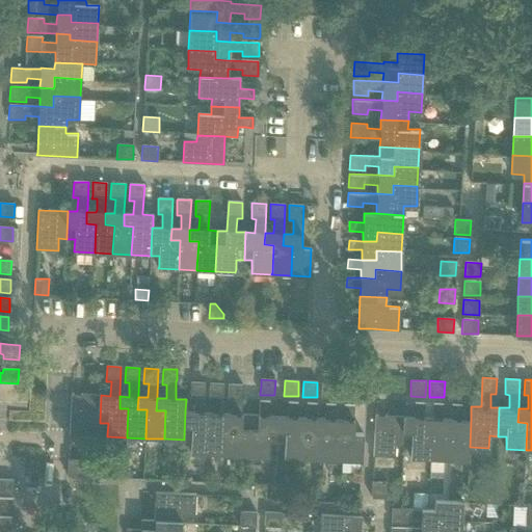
[(449,398),(462,398),(463,382),(449,381),(449,398)]
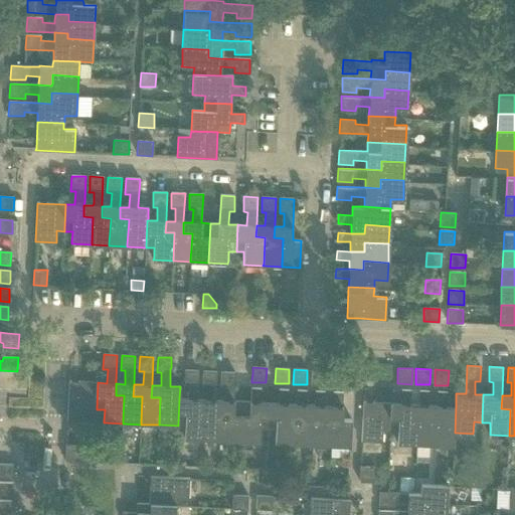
[(178,423),(178,425),(185,426),(184,437),(184,438),(203,439),(203,438),(205,411),(196,411),(197,399),(197,397),(198,371),(184,370),(184,383),(184,385),(188,385),(187,397),(187,399),(179,398),(178,423)]
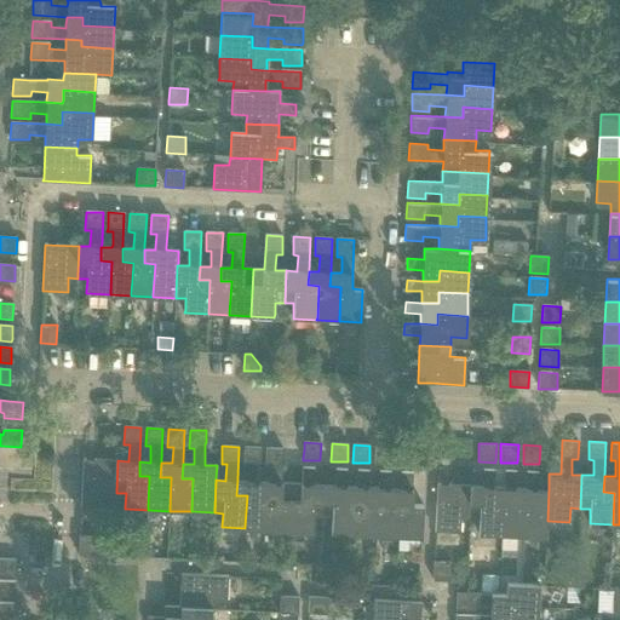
[(374,461),(374,464),(391,464),(391,463),(392,447),(375,446),(374,461)]
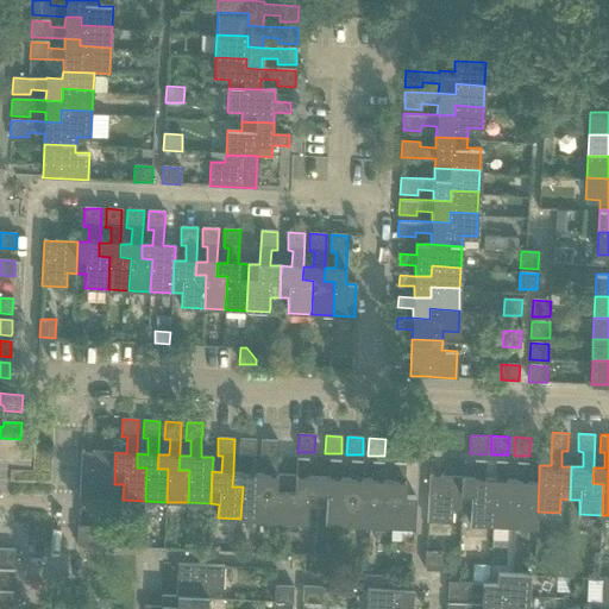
[(233,472),(232,487),(243,487),(240,518),(240,519),(263,520),(263,519),(264,488),(253,487),(255,473),(255,471),(256,440),(239,439),(239,454),(239,457),(244,457),(243,471),(243,473),(233,472)]
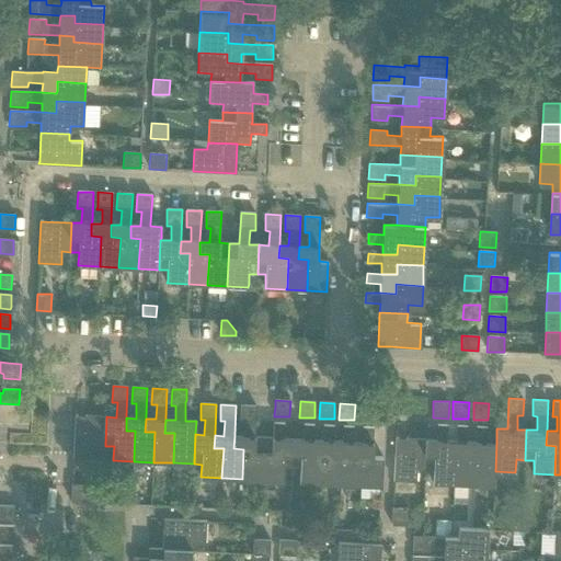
[(359,419),(359,420),(374,421),(374,420),(375,404),(359,404),(359,419)]
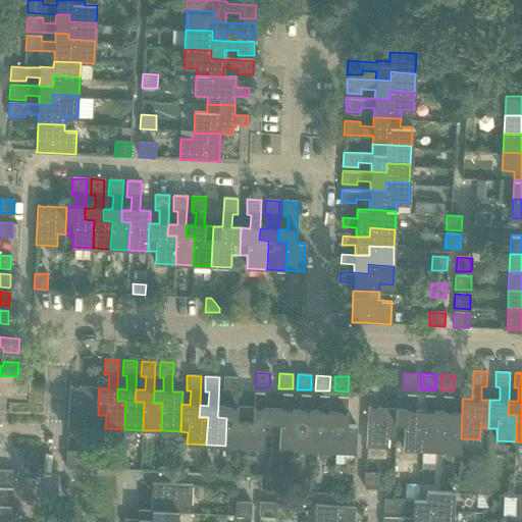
[(218,406),(217,417),(226,418),(225,445),(225,446),(244,447),(244,446),(245,419),(236,418),(237,407),(237,405),(238,377),(224,377),(223,390),(223,393),(228,393),(227,405),(227,407),(218,406)]
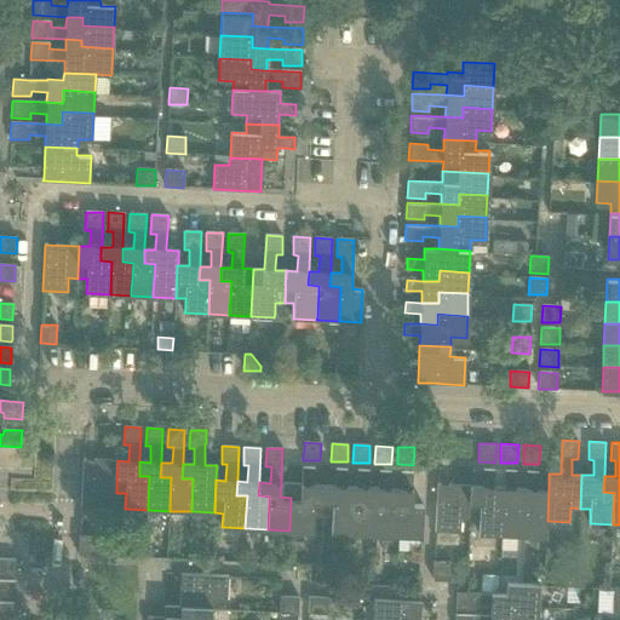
[(81,504),(81,506),(105,507),(107,505),(107,493),(116,493),(116,491),(118,460),(84,459),(81,501),(81,504)]
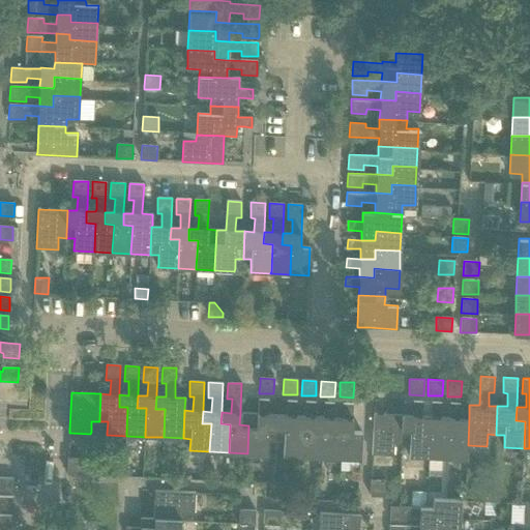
[(240,413),(239,424),(248,425),(247,452),(247,453),(266,454),(266,453),(267,441),(275,441),(276,415),(267,414),(267,412),(268,401),(259,400),(259,412),(259,414),(240,413)]
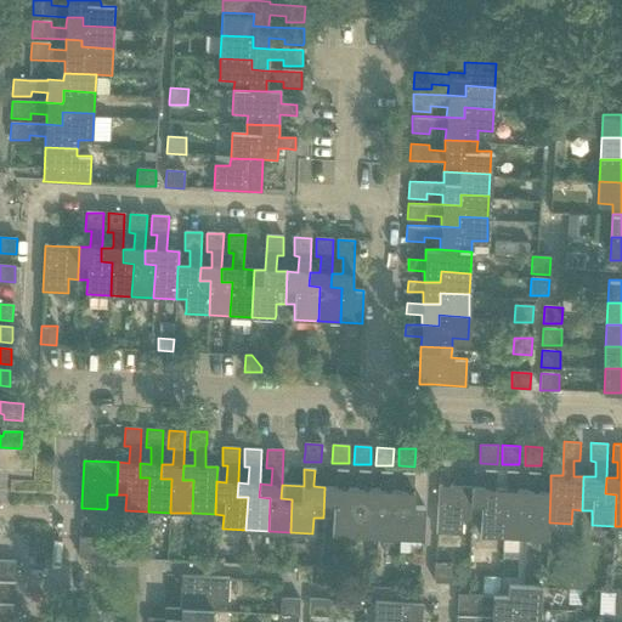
[(324,487),(323,518),(332,518),(332,532),(332,535),(356,536),(356,533),(357,503),(346,503),(348,488),(348,486),(349,471),(337,470),(337,485),(337,487),(324,487)]
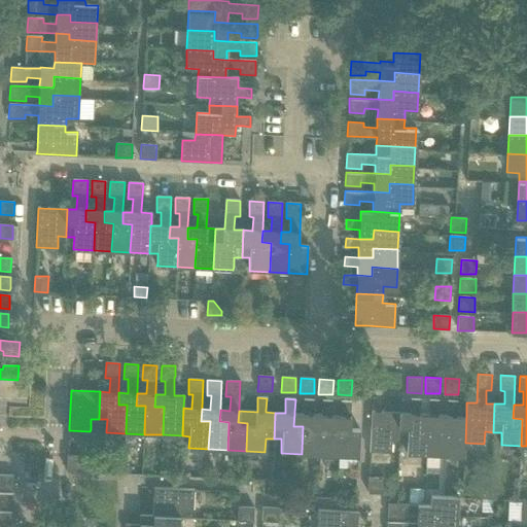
[(407,453),(427,453),(429,426),(420,426),(420,413),(421,398),(412,398),(411,413),(400,412),(399,440),(408,440),(407,453)]
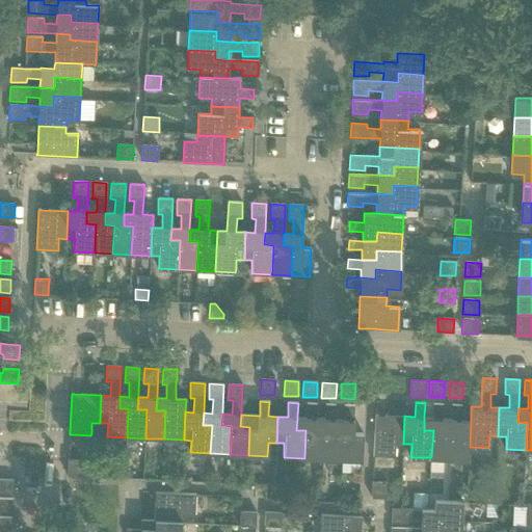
[(297,418),(296,430),(306,430),(304,456),(304,458),(323,459),(323,457),(324,431),(315,431),(316,418),(316,417),(316,404),(307,403),(307,416),(307,418),(297,418)]
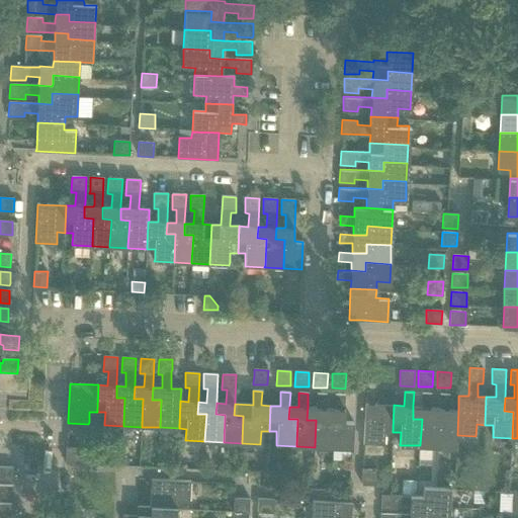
[(420,445),(438,446),(440,420),(431,420),(431,407),(432,393),(423,393),(422,407),(413,406),(413,419),(422,419),(420,445)]
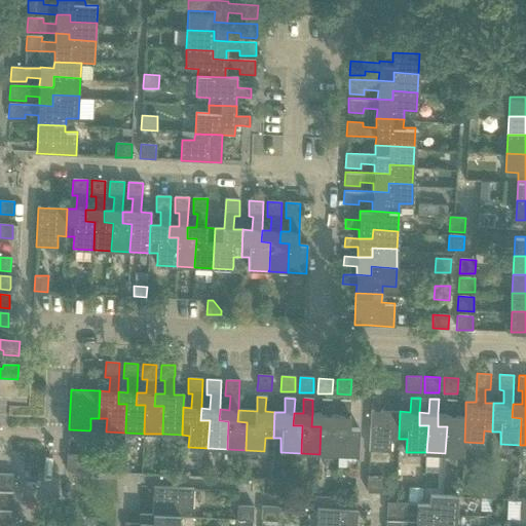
[(312,413),(311,426),(321,426),(320,452),(320,454),(337,455),(338,453),(339,427),(330,427),(331,414),(331,413),(331,401),(322,400),(322,412),(322,414),(312,413)]
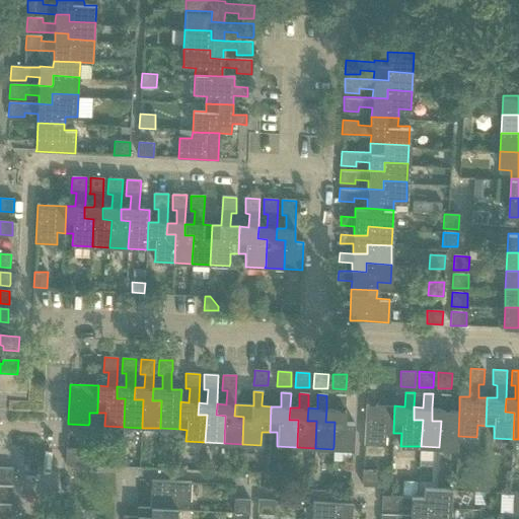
[(441,421),(439,447),(457,448),(458,436),(459,409),(450,409),(451,394),(442,394),(441,408),(432,408),(432,421),(441,421)]
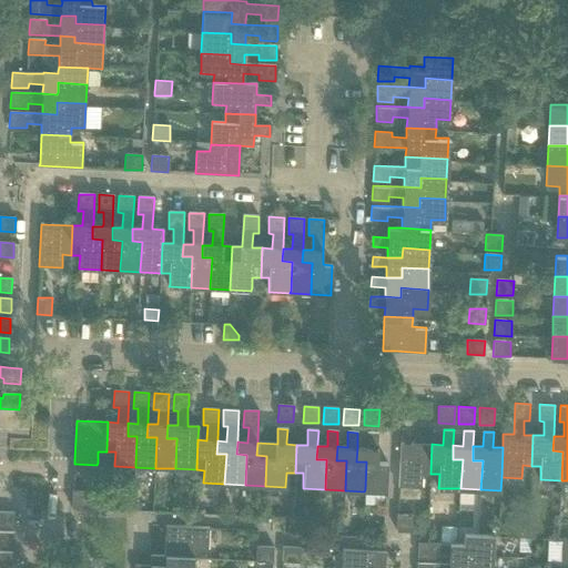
[(357,447),(356,462),(366,462),(365,489),(364,492),(385,493),(385,490),(386,463),(377,463),(377,460),(378,433),(367,433),(366,446),(366,448),(357,447)]
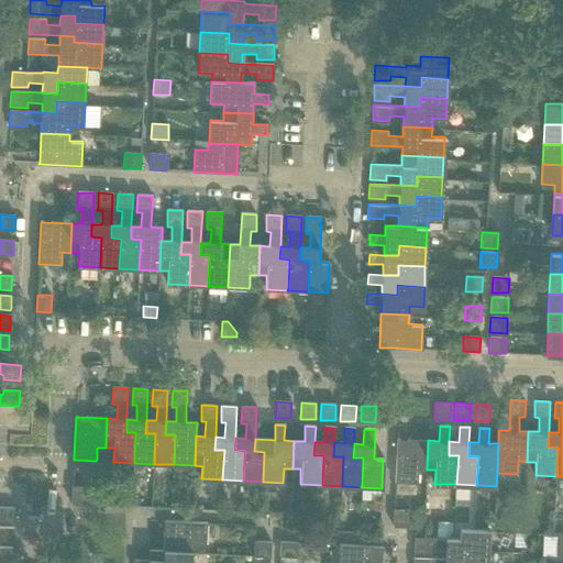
[(418,468),(427,470),(428,440),(397,439),(395,482),(417,483),(418,468)]
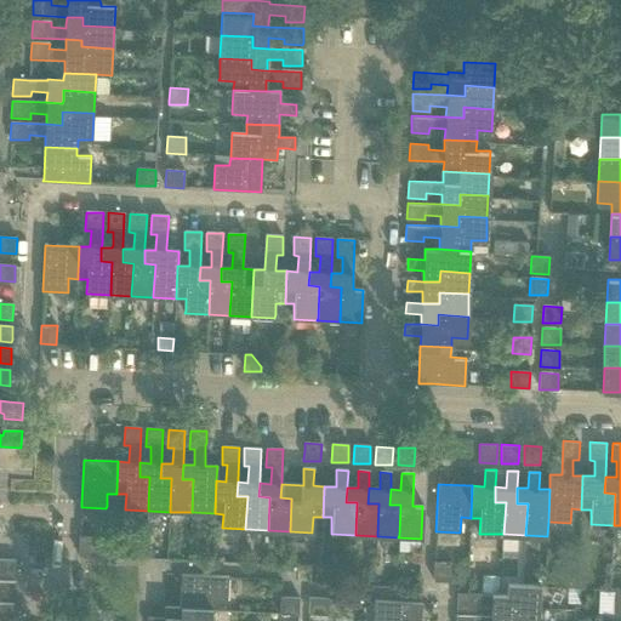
[(79,536),(78,556),(79,556),(91,556),(96,556),(96,554),(96,537),(80,536),(79,536)]
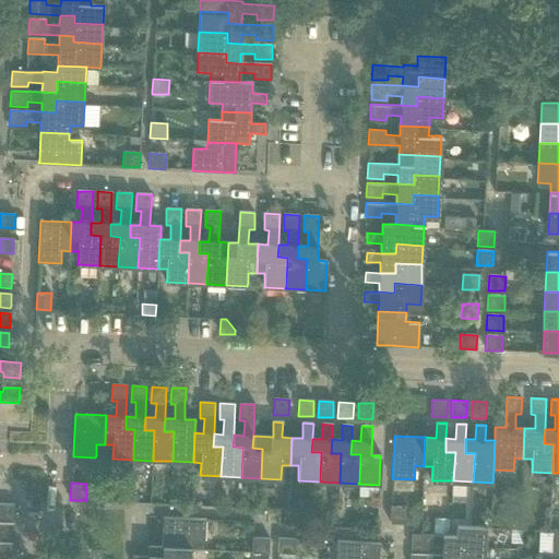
[(0,516),(14,518),(15,502),(0,501),(0,516)]
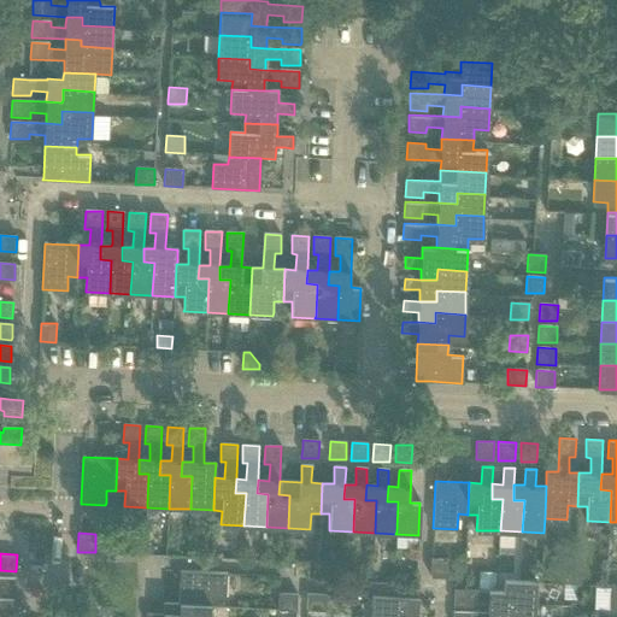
[(432,576),(446,576),(447,559),(432,558),(432,576)]
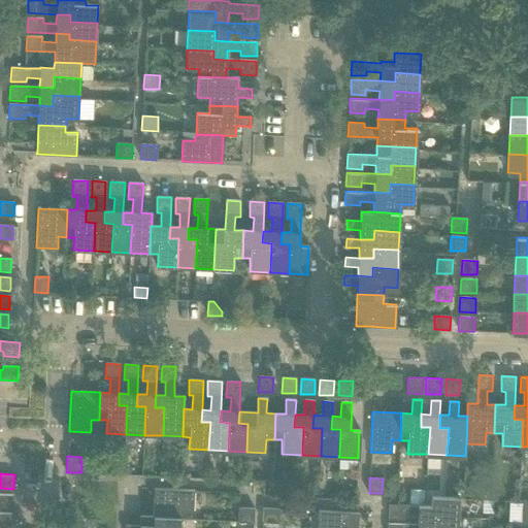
[(155,489),(154,516),(154,517),(182,518),(183,509),(194,510),(195,491),(155,489)]
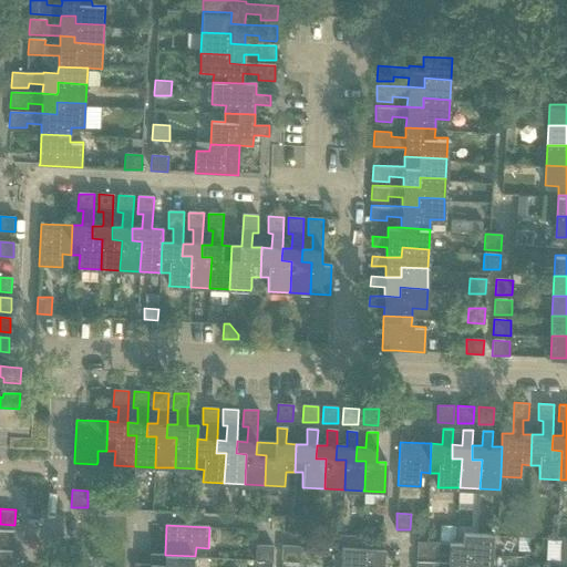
[(0,544),(13,545),(14,531),(0,529),(0,544)]
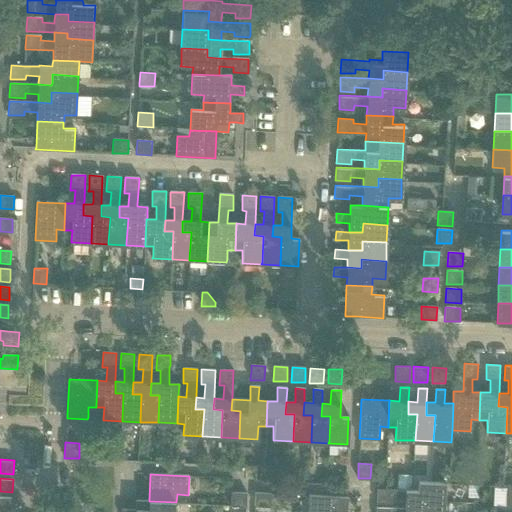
[(405,499),(405,508),(419,508),(419,500),(445,501),(445,483),(445,482),(443,482),(419,481),(418,490),(378,489),(377,502),(392,503),(392,499),(405,499)]
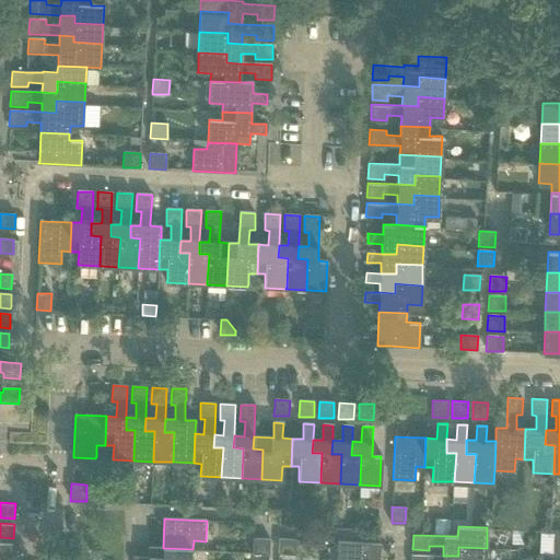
[(253,555),(269,555),(270,540),(254,539),(253,555)]
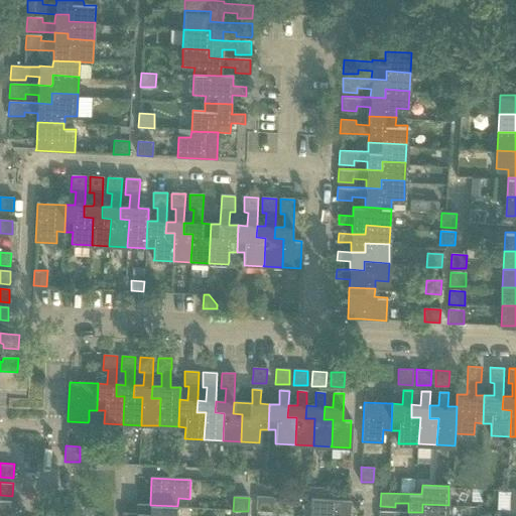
[(257,497),(256,510),(271,511),(272,498),(258,497),(257,497)]
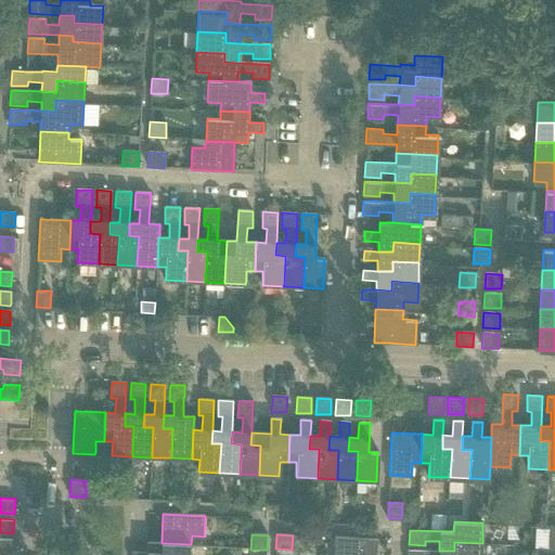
[(0,553),(13,554),(13,539),(0,538),(0,553)]
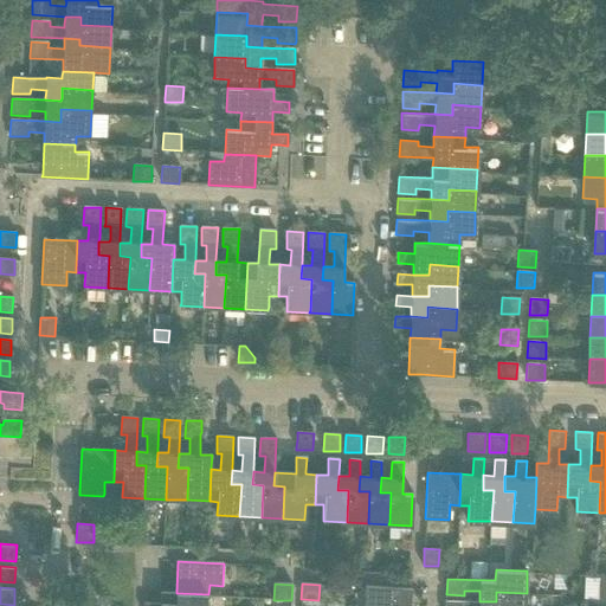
[(366,587),(365,605),(410,605),(412,590),(408,588),(367,587),(366,587)]
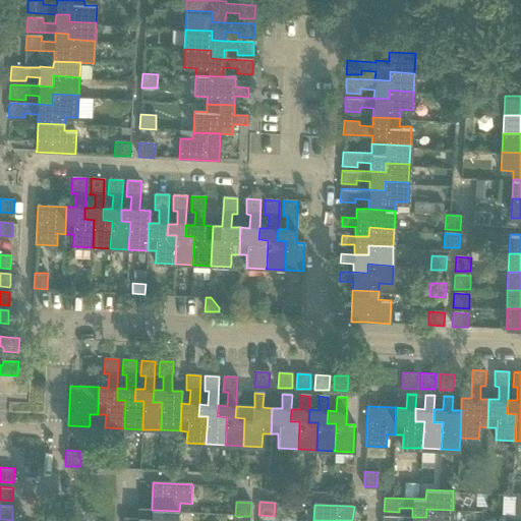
[(178,520),(179,511),(152,510),(152,509),(139,508),(139,518),(125,517),(124,520),(178,520)]
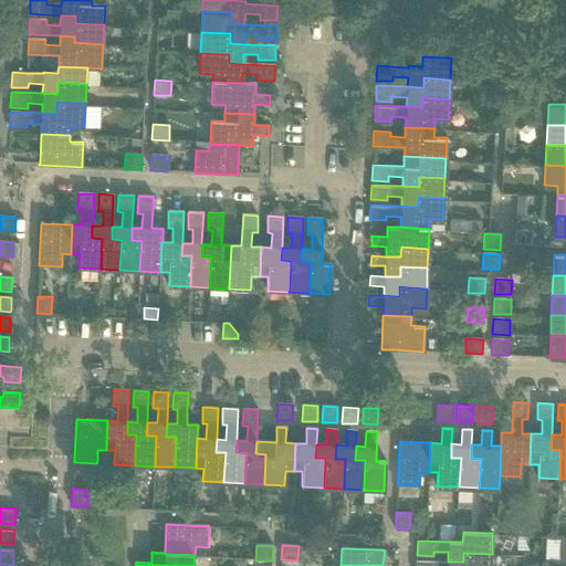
[(491,565),(492,554),(463,553),(463,562),(448,562),(417,561),(416,565),(491,565)]
